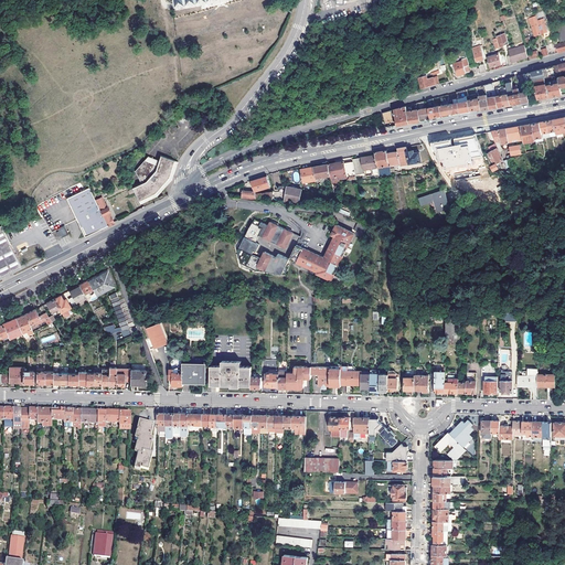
[(212,3),(211,0),(171,0),(172,10),(212,3)]
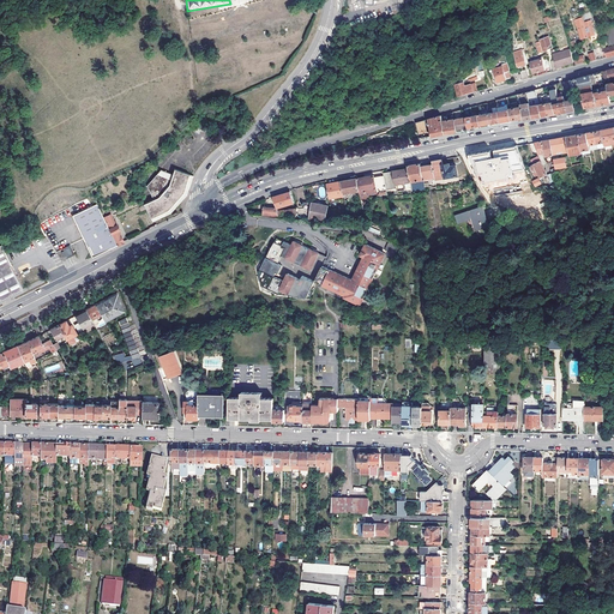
[(476,14),(476,12),(471,16),(477,26),(485,23),(480,12),(476,14)]
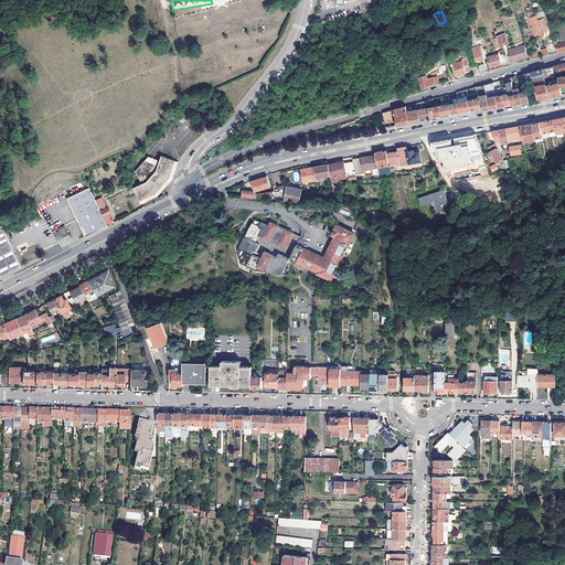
[(544,13),(536,16),(542,32),(548,30),(545,19),(546,19),(544,13)]
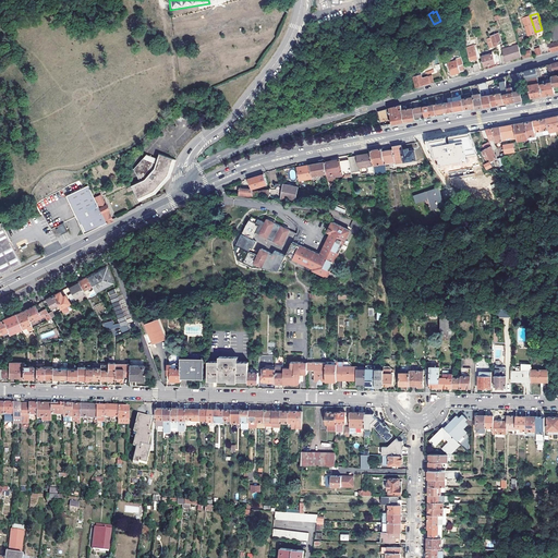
[(535,32),(530,15),(521,17),(523,23),(524,23),(528,34),(535,32)]
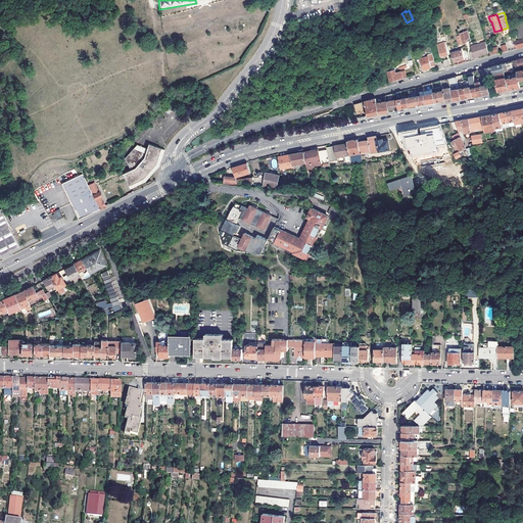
[(468,33),(457,37),(459,44),(471,41),(468,33)]
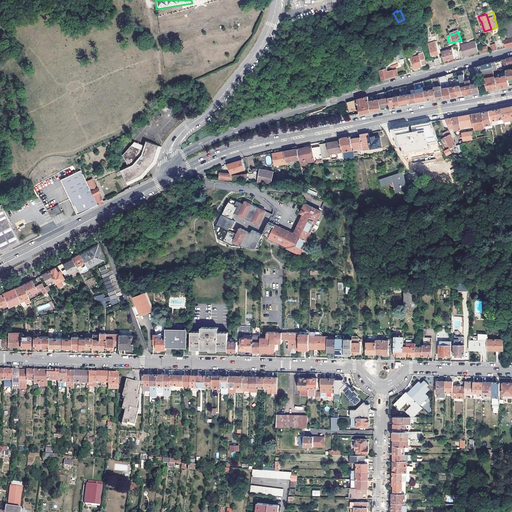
[(511,38),(503,41),(506,47),(511,45),(511,38)]
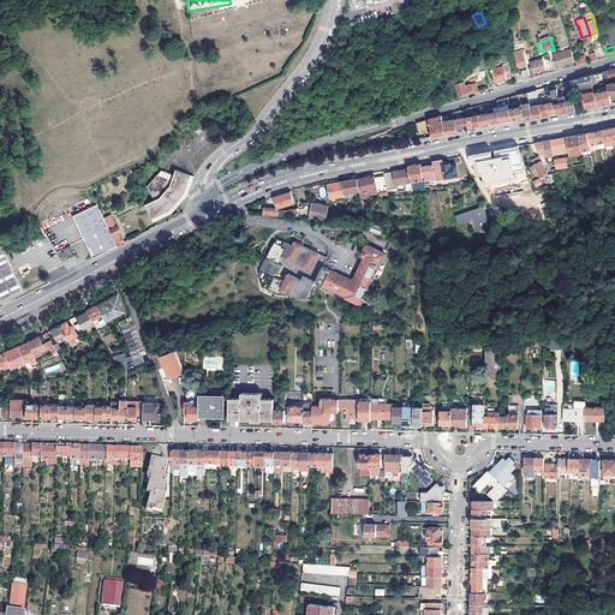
[(575,49),(572,51),(572,52),(575,61),(575,63),(577,65),(586,63),(584,55),(577,58),(575,54),(577,54),(575,49)]
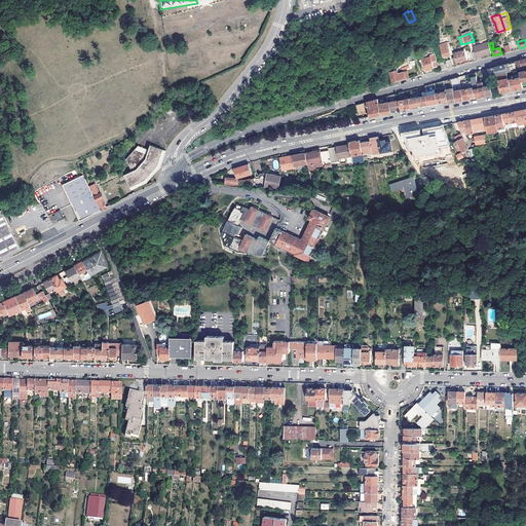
[(440,45),(441,48),(444,57),(451,54),(447,43),(440,45)]
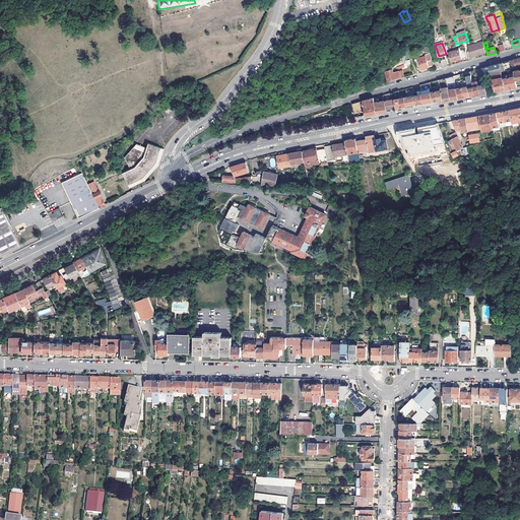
[(510,43),(503,45),(505,51),(509,50),(512,49),(510,43)]
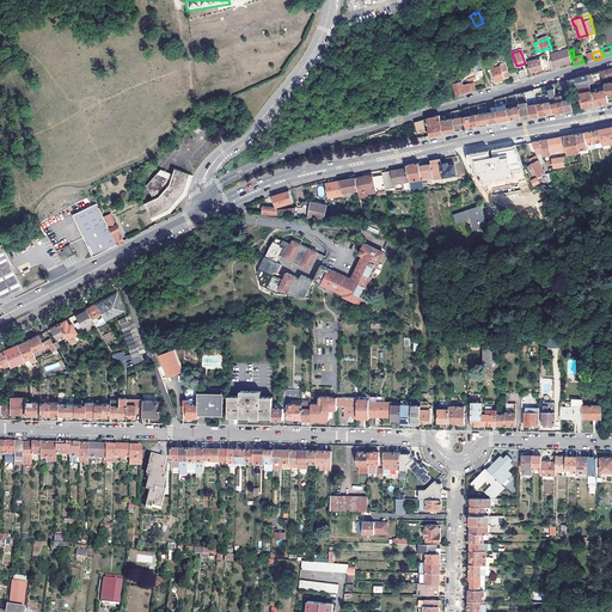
[(569,51),(551,56),(552,60),(555,67),(564,65),(564,63),(573,61),(569,51)]
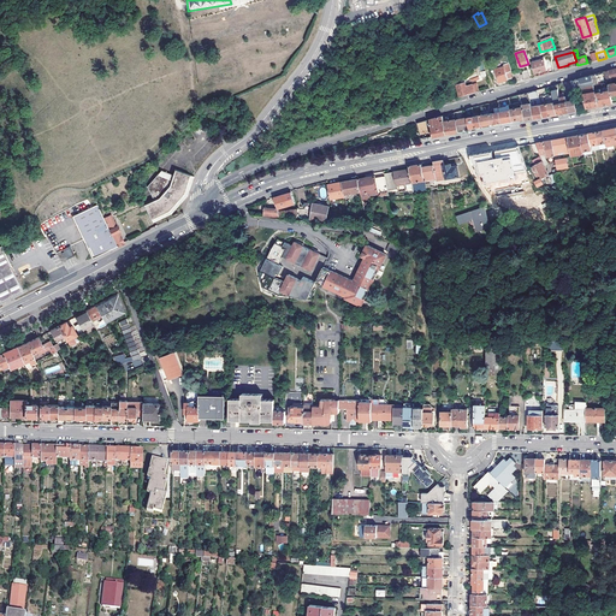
[(535,72),(546,70),(544,59),(538,61),(533,63),(535,72)]
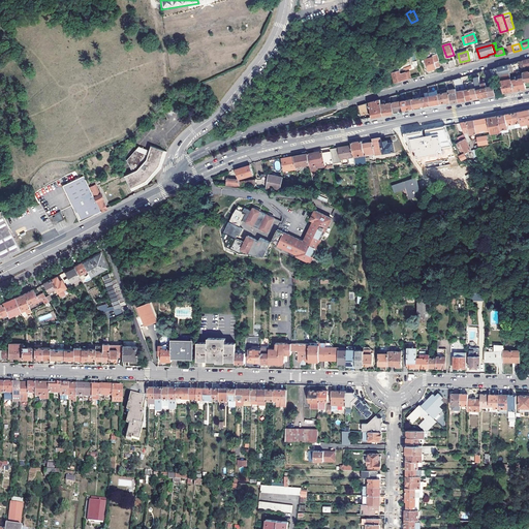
[(425,59),(426,62),(427,66),(429,70),(439,67),(438,61),(434,62),(433,57),(425,59)]
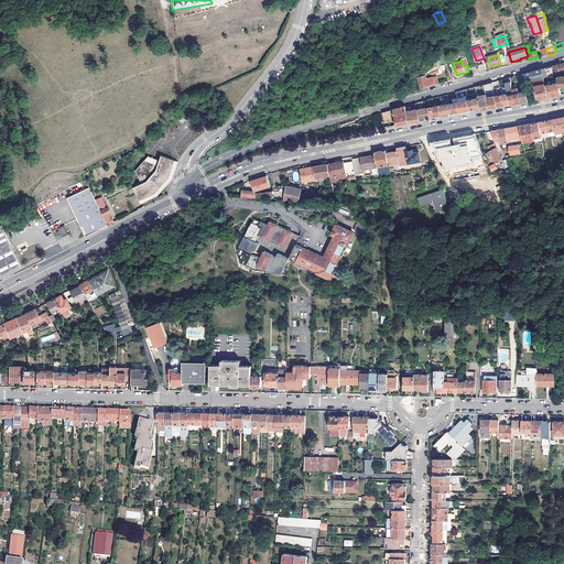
[(563,63),(554,66),(555,73),(556,73),(556,74),(563,71),(563,63)]
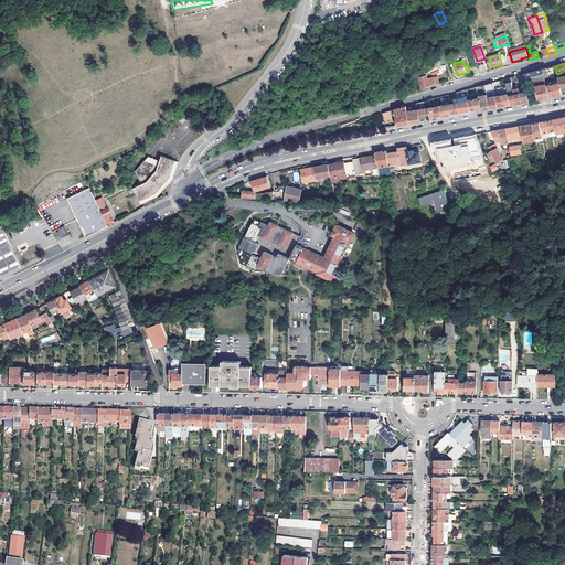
[(477,64),(469,66),(472,76),(472,75),(477,74),(480,74),(478,65),(477,64)]
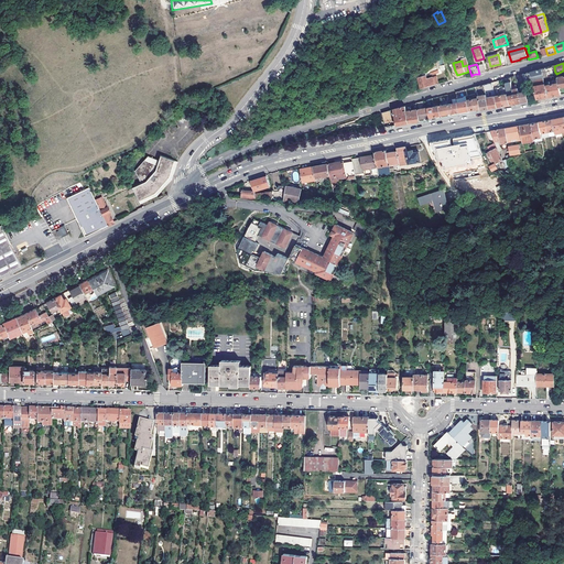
[(538,69),(528,73),(522,74),(524,79),(524,83),(533,80),(543,77),(551,76),(557,75),(556,74),(556,73),(555,73),(554,66),(545,68),(538,69)]
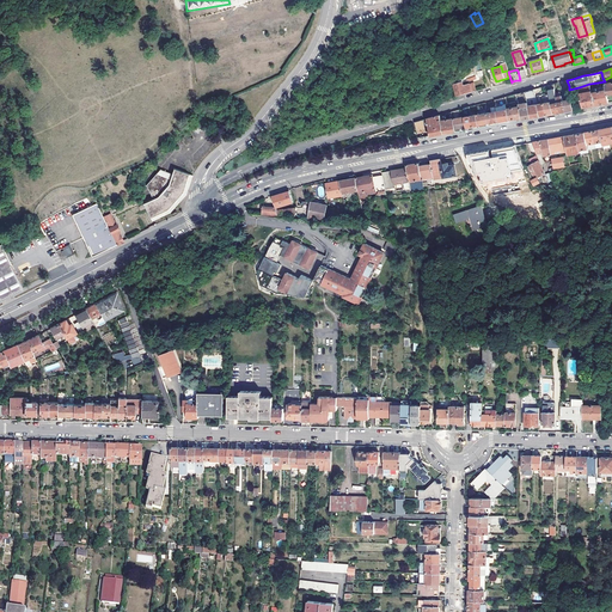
[(452,81),(457,96),(471,92),(469,84),(463,85),(463,83),(467,81),(466,79),(461,80),(460,79),(452,81)]
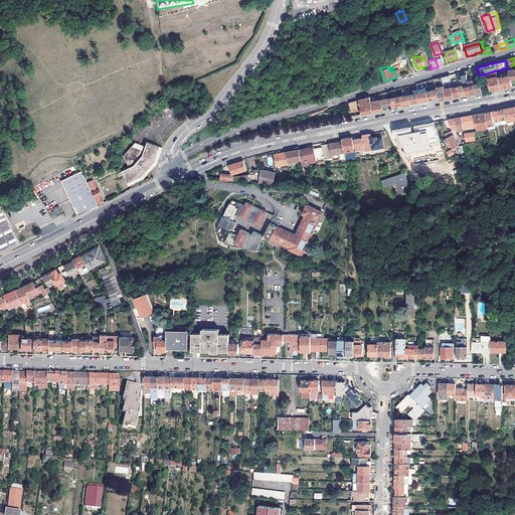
[(469,81),(466,70),(461,72),(464,82),(465,82),(466,87),(465,88),(466,96),(468,95),(471,95),(469,81)]
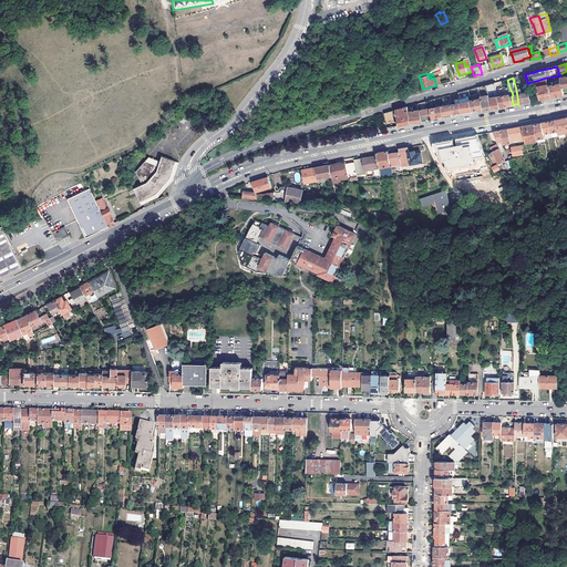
[(548,85),(546,78),(536,81),(540,100),(547,98),(550,98),(548,85)]
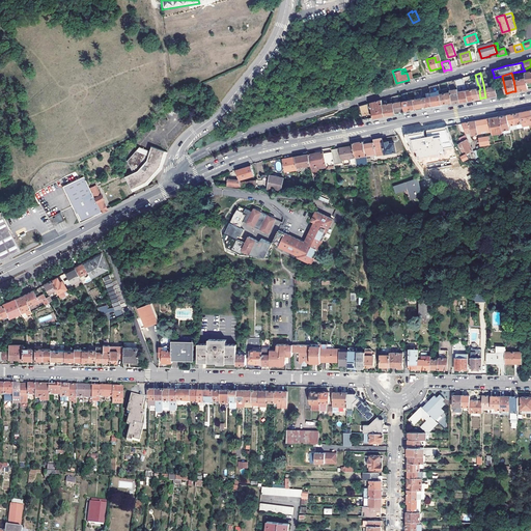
[(466,87),(467,90),(469,101),(471,100),(474,100),(472,89),(470,76),(464,78),(466,87)]
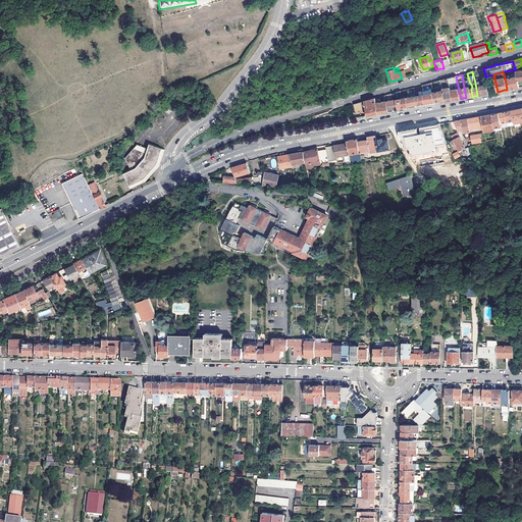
[(456,76),(448,79),(450,87),(458,86),(456,76)]
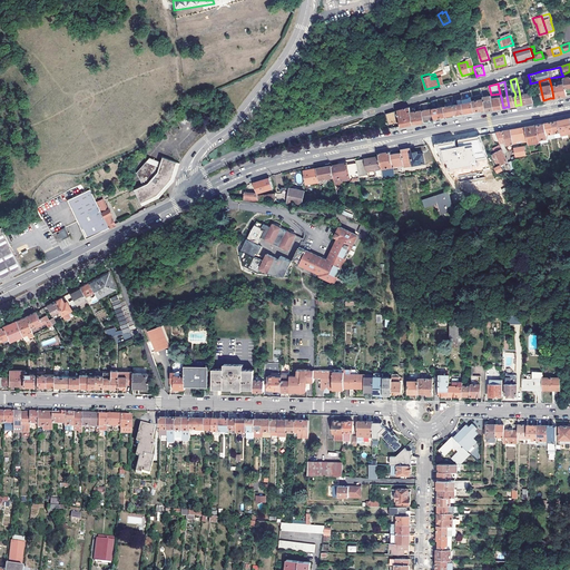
[(558,84),(551,86),(553,98),(558,97),(561,96),(558,84)]
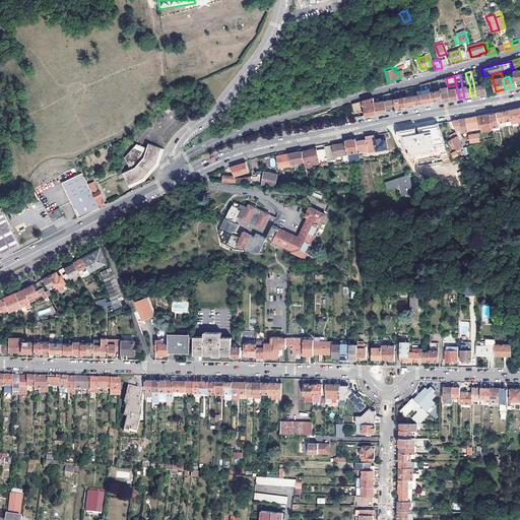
[(446,78),(439,80),(443,100),(443,102),(446,101),(451,100),(449,90),(448,86),(446,78)]
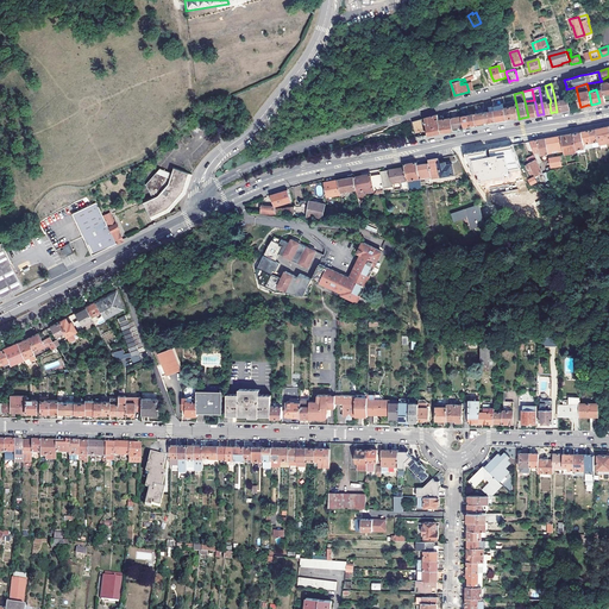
[(514,94),(503,96),(507,119),(515,118),(519,117),(514,94)]
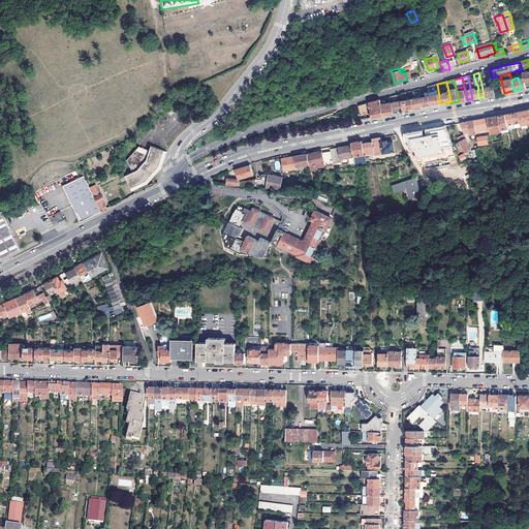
[(437,84),(428,87),(429,96),(431,104),(438,103),(440,103),(437,84)]
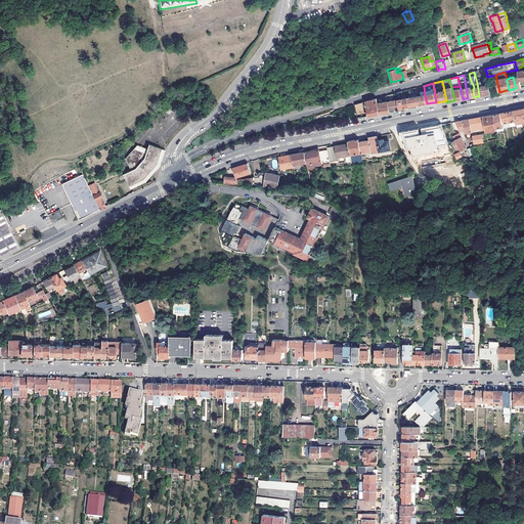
[(489,84),(482,86),(484,95),(487,94),(491,93),(489,84)]
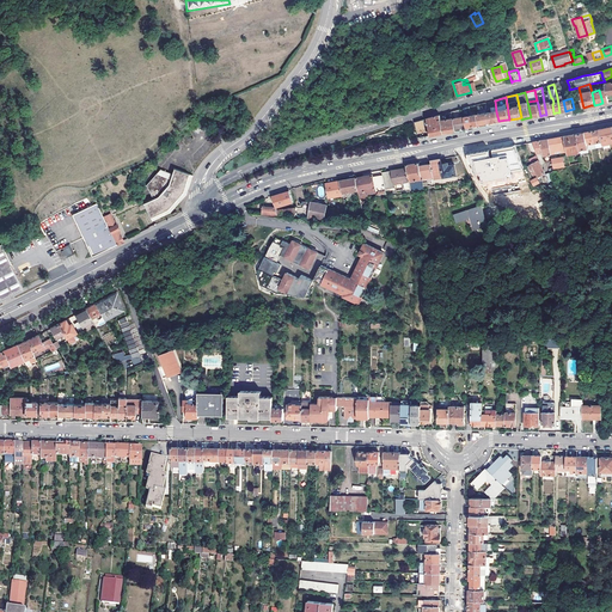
[(538,104),(528,106),(531,117),(534,117),(540,116),(538,104)]
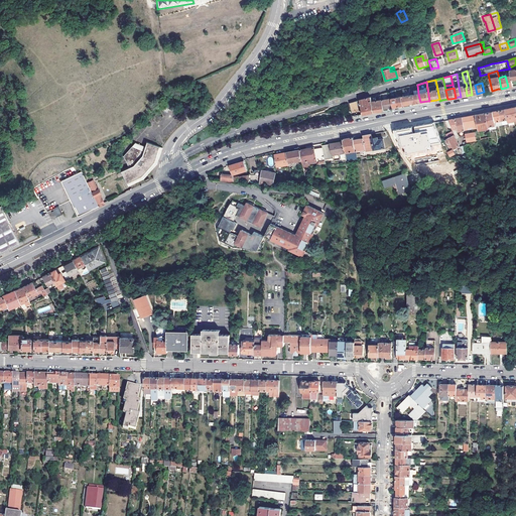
[(387,93),(380,95),(384,109),(388,108),(393,107),(392,98),(389,99),(387,93)]
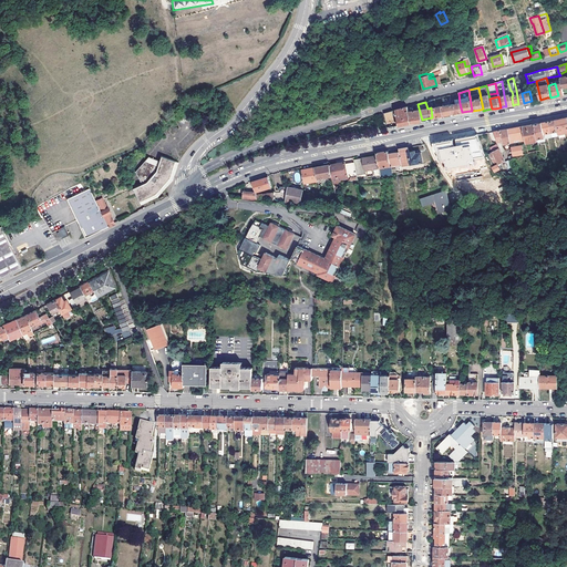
[(462,112),(460,103),(451,104),(453,114),(459,113),(462,112)]
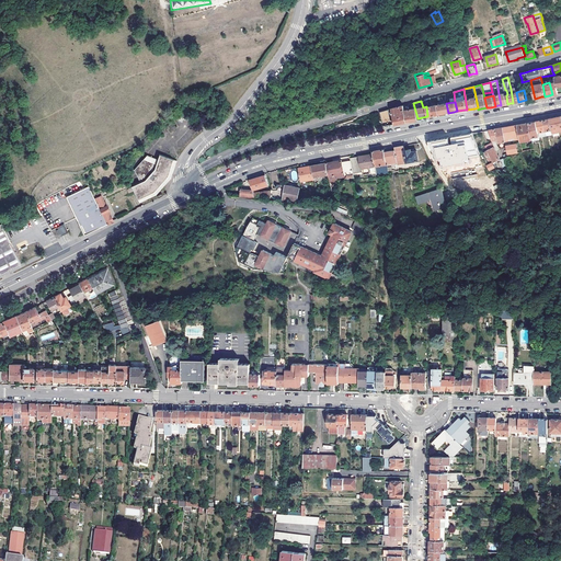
[(413,103),(403,105),(405,122),(412,121),(418,121),(418,118),(413,103)]
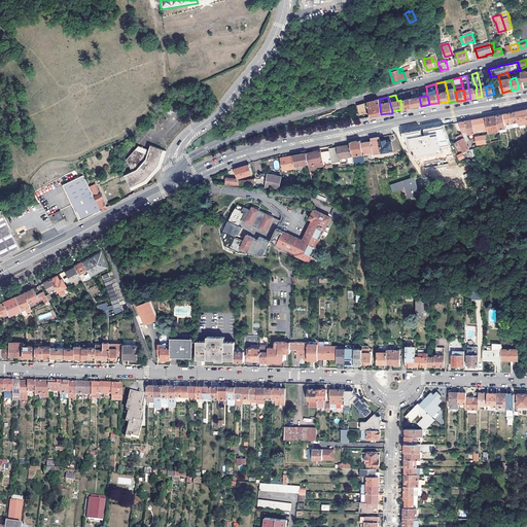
[(421,106),(419,97),(411,99),(413,107),(418,107),(421,106)]
